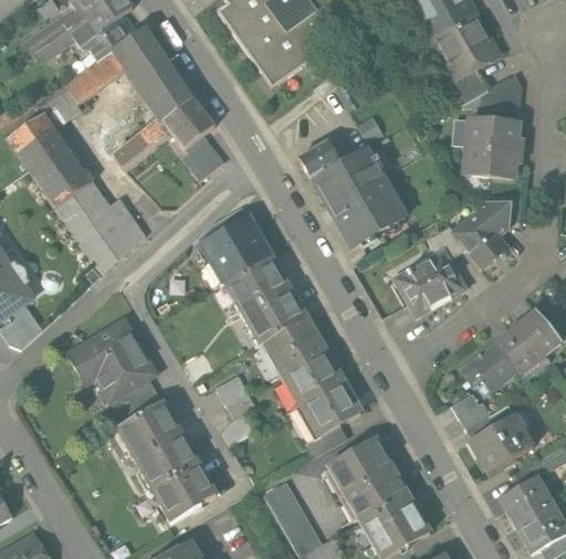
[(41,14),(59,6),(55,0),(41,0),(34,3),(41,14)]
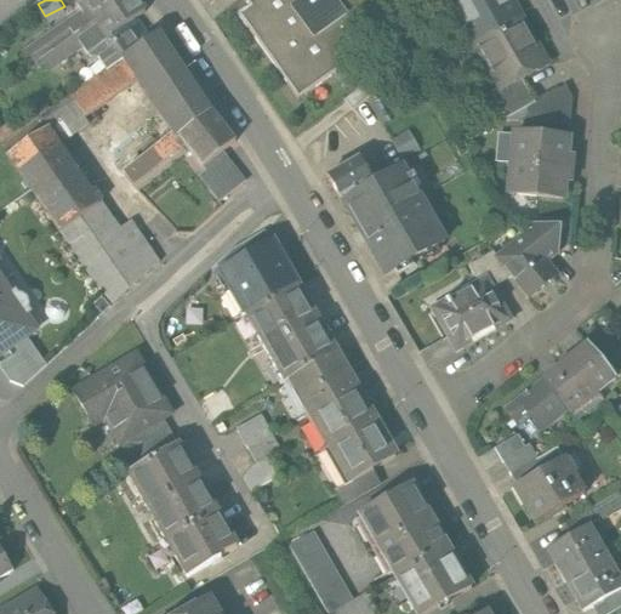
[(112,0),(95,12),(73,27),(81,39),(89,50),(98,51),(131,29),(125,20),(144,6),(140,0),(112,0)]
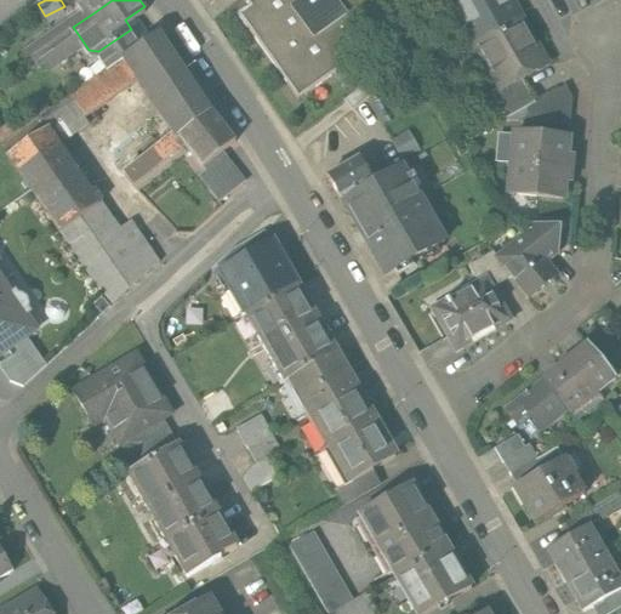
[(87,0),(89,3),(95,12),(112,0),(87,0)]
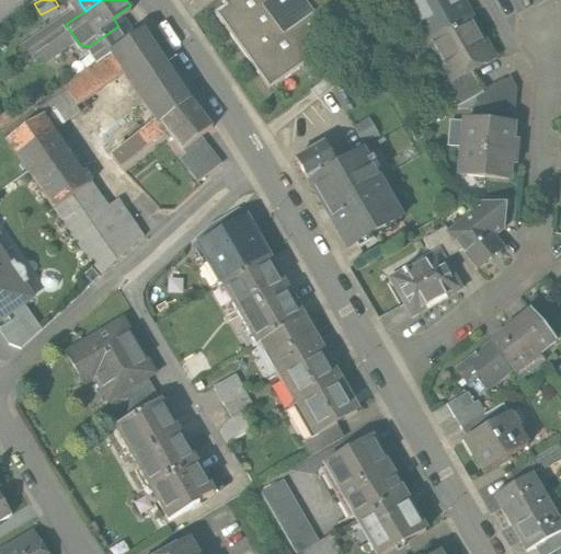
[(225,0),(218,6),(276,85),(351,30),(342,0),(225,0)]
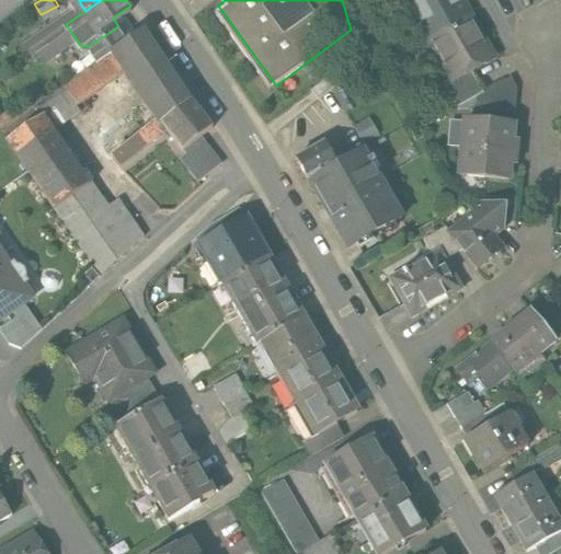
[(410,0),(430,33),(468,11),(461,0),(410,0)]
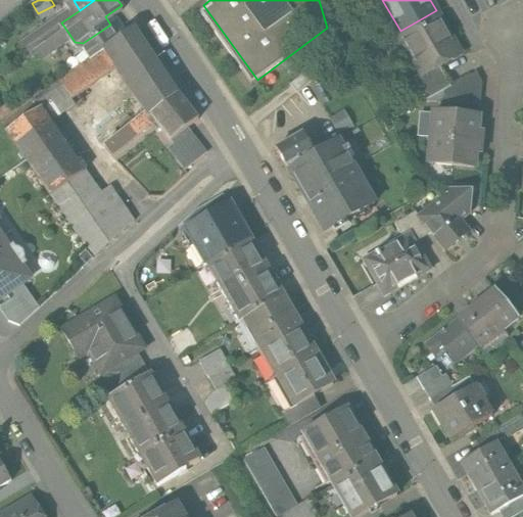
[(75,2),(51,18),(56,27),(61,22),(80,10),(75,2)]
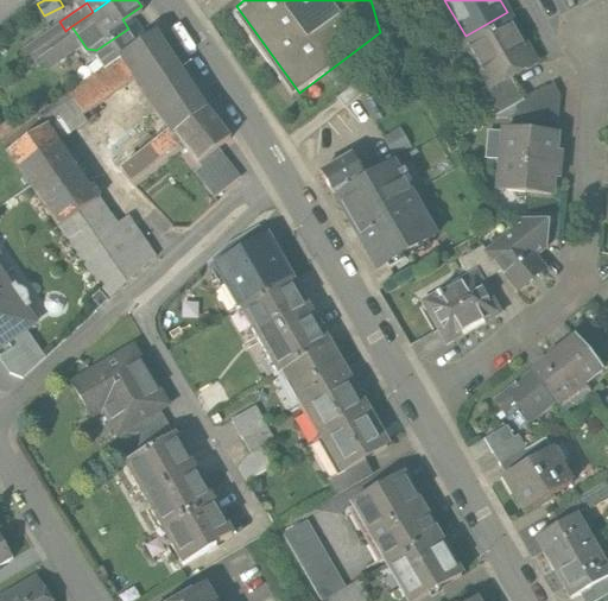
[(507,12),(466,36),(489,80),(491,81),(510,70),(532,57),(507,12)]
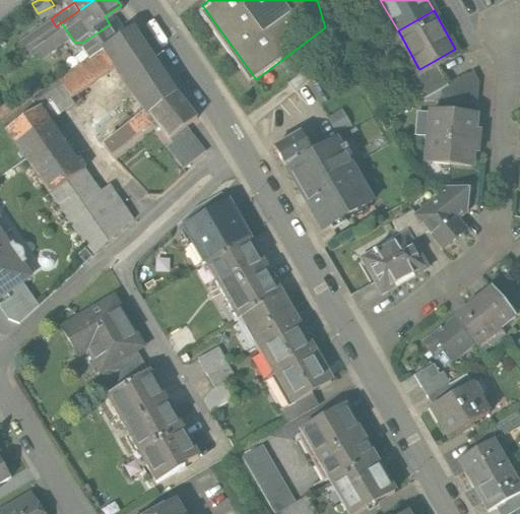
[(51,18),(31,31),(38,39),(42,36),(56,26),(51,18)]
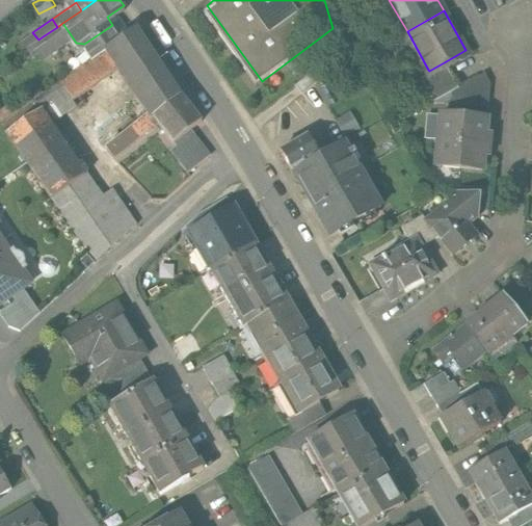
[(57,27),(43,36),(50,47),(70,33),(62,23),(57,27)]
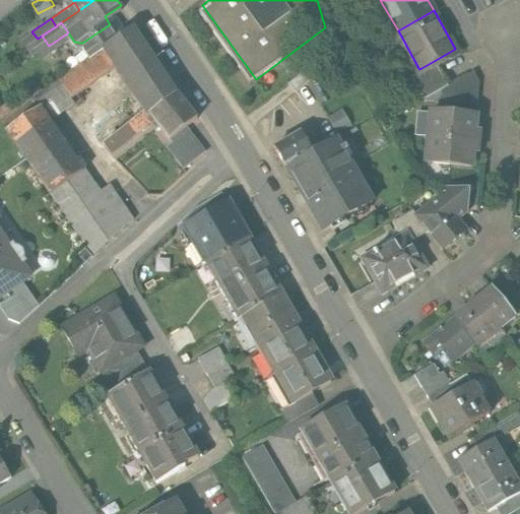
[(177,88),(134,22),(117,35),(102,45),(114,64),(141,104),(144,108),(146,112),(149,109),(177,88)]
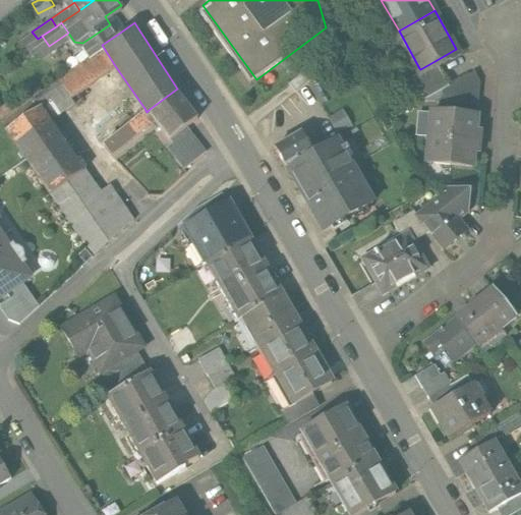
[(110,24),(82,43),(90,53),(102,45),(117,35),(110,24)]
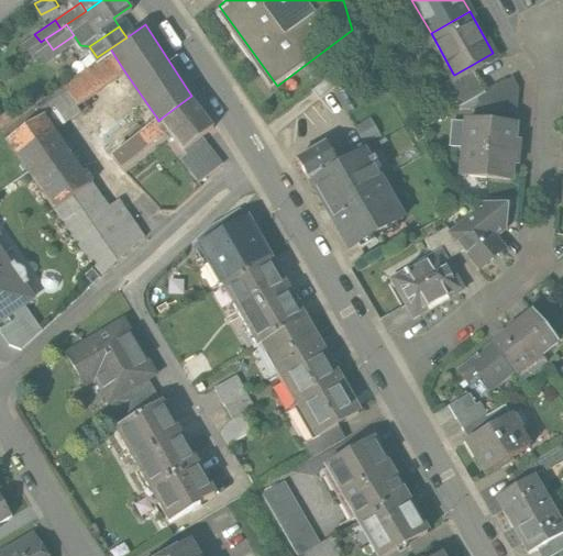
[(97,57),(63,81),(76,101),(123,69),(110,48),(97,57)]
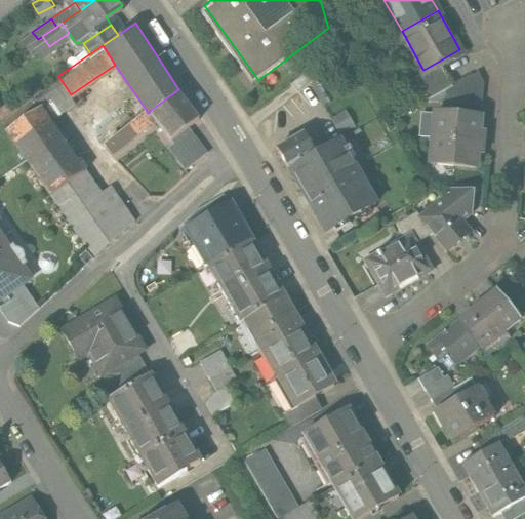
[(440,61),(423,70),(422,69),(413,74),(427,96),(445,86),(451,82),(440,61)]
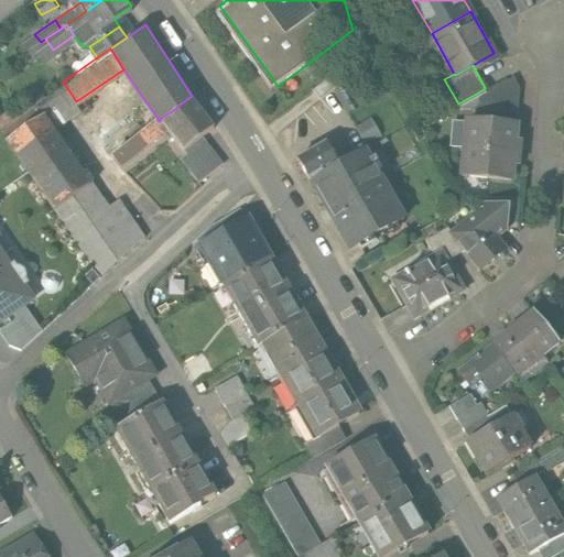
[(485,88),(478,93),(477,104),(517,108),(519,84),(513,73),(485,88)]
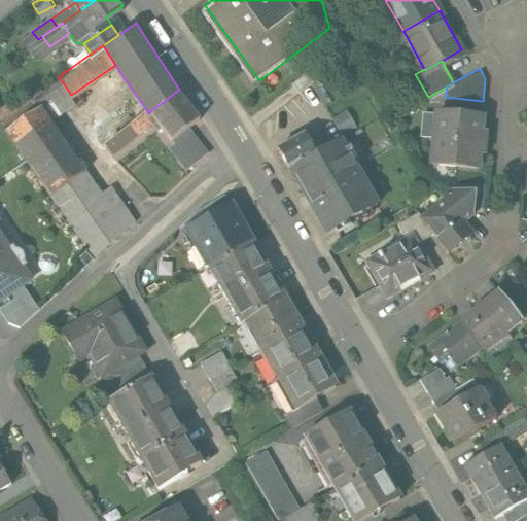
[(59,76),(33,94),(40,104),(45,112),(71,95),(59,76)]
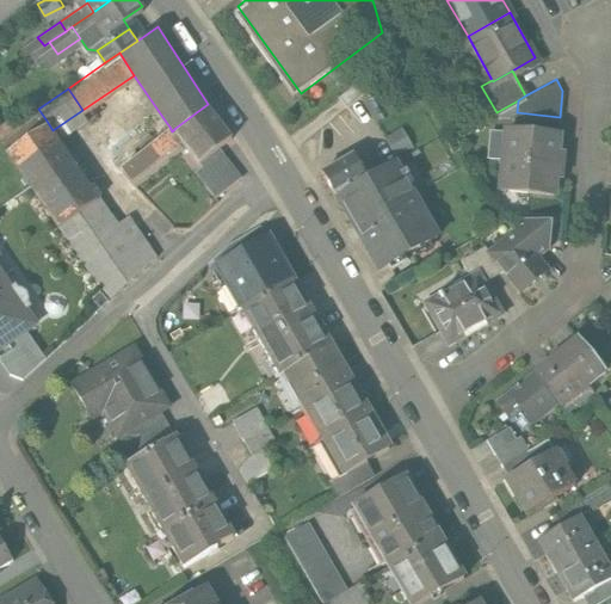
[(208,104),(176,128),(181,135),(199,159),(230,134),(208,104)]
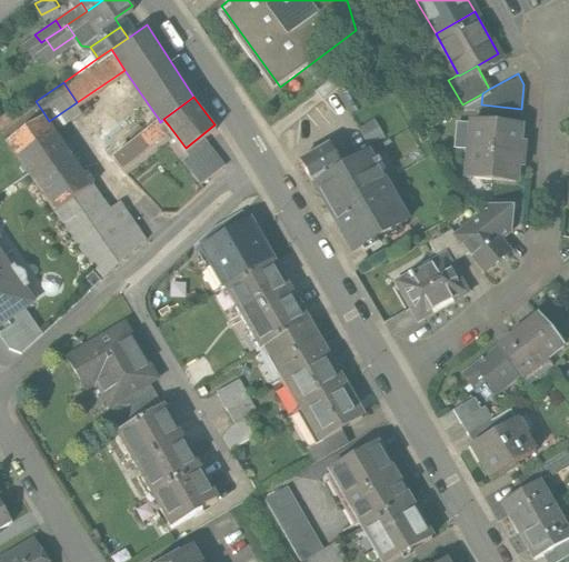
[(49,121),(43,112),(7,138),(55,207),(91,182),(49,121)]
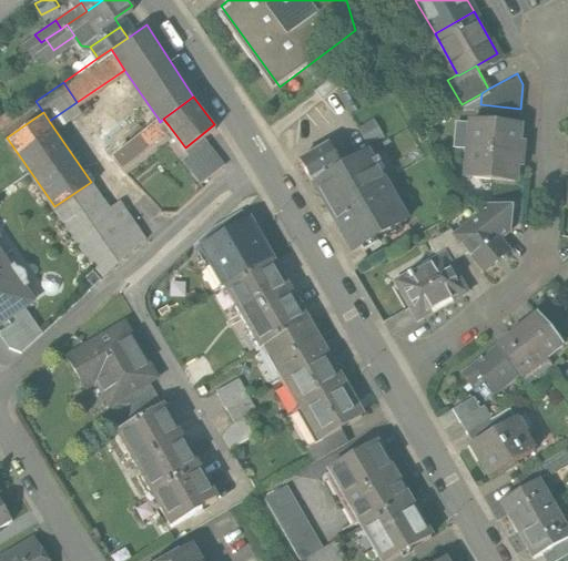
[(154,113),(146,121),(150,123),(158,118),(154,113)]
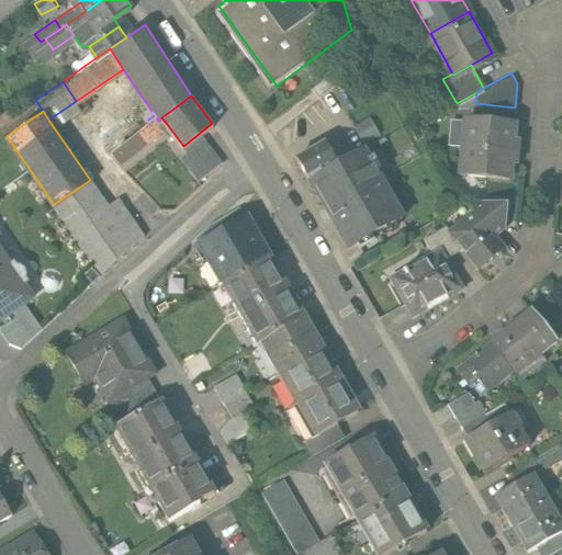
[(352,122),(362,140),(379,131),(369,112),(352,122)]
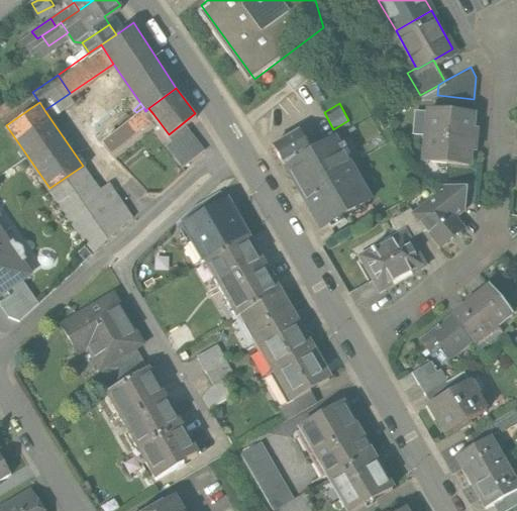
[(136,112),(102,139),(110,149),(147,120),(147,119),(153,114),(148,108),(145,111),(143,107),(136,112)]
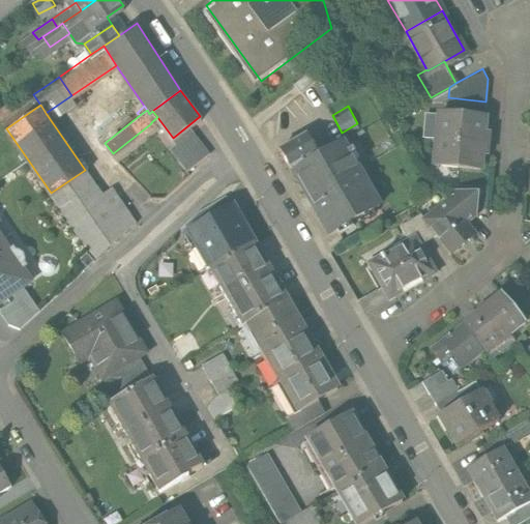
[(484,114),(438,110),(436,135),(487,140),(488,128),(483,127),(484,114)]
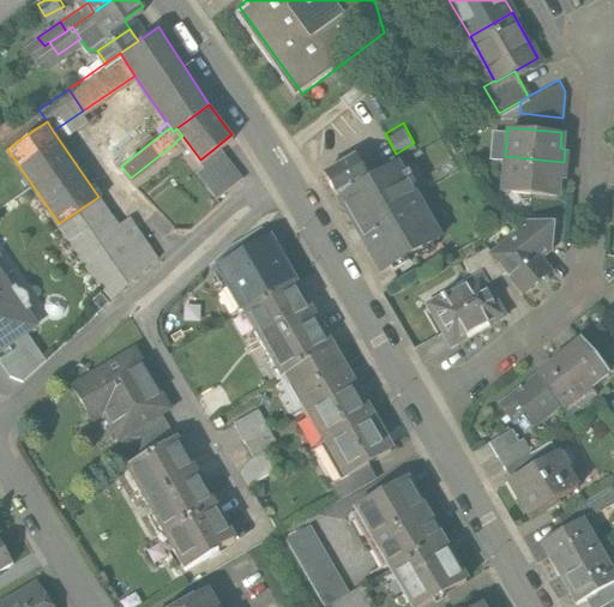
[(220,150),(197,169),(216,196),(240,176),(220,150)]
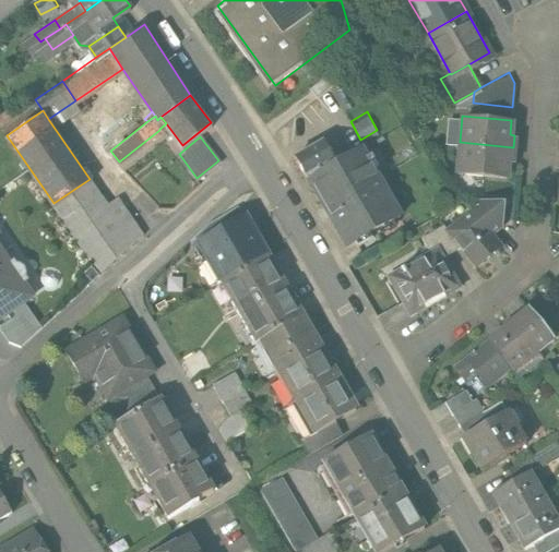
[(322,139),(296,154),(308,175),(334,159),(334,158),(322,139)]
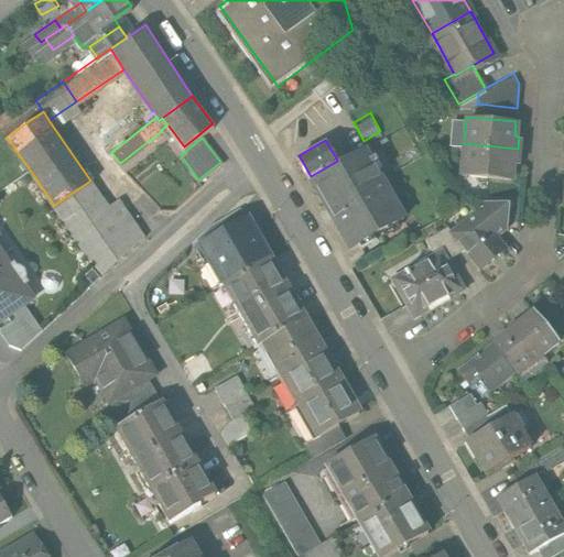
[(518,149),(464,143),(462,171),(511,175),(512,160),(517,161),(518,149)]
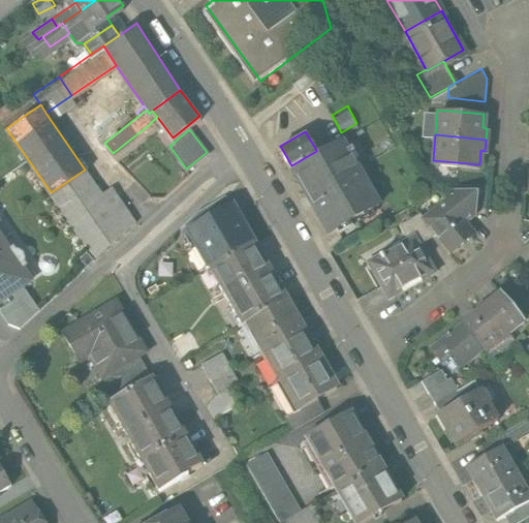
[(340,136),(316,150),(316,151),(291,165),(329,229),(378,202),(340,136)]
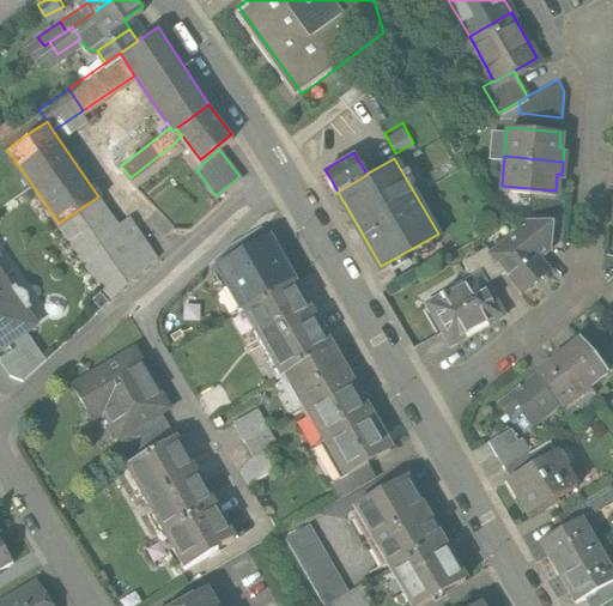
[(115,223),(98,197),(59,223),(92,272),(128,242),(115,223)]
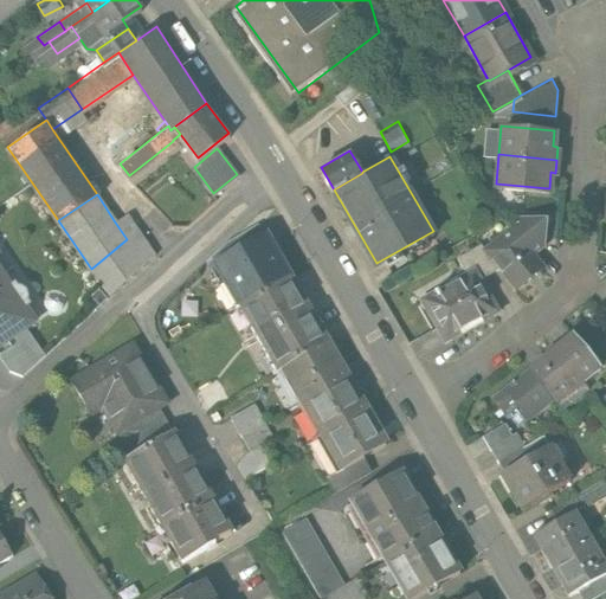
[(155,251),(128,211),(114,220),(127,239),(142,262),(155,251)]
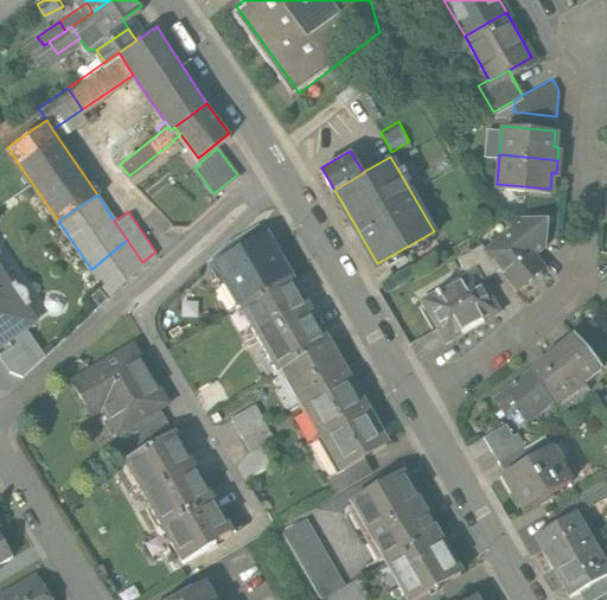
[(548,216),(522,214),(510,224),(511,225),(532,251),(545,241),(548,216)]
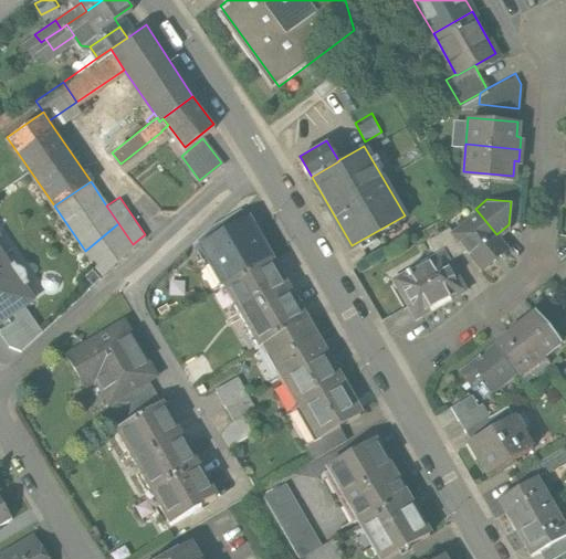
[(241,206),(211,222),(197,235),(201,243),(248,217),(241,206)]
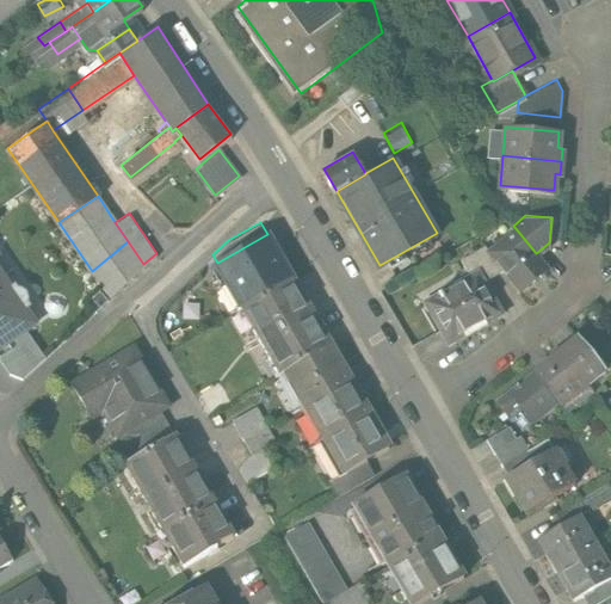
[(489,247),(488,248),(504,266),(519,287),(545,265),(536,253),(514,227),(489,247)]
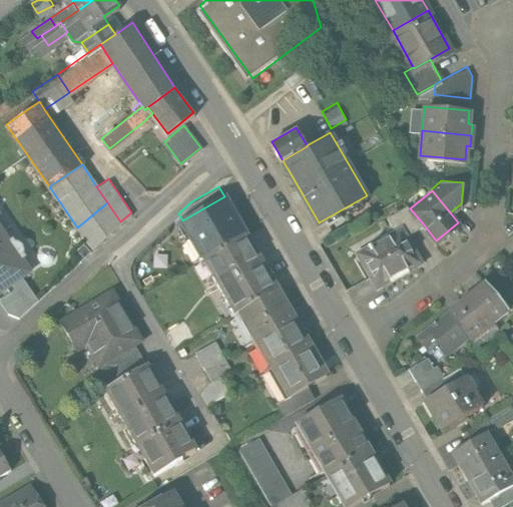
[(224,196),(182,220),(191,236),(193,234),(205,255),(244,231),(224,196)]
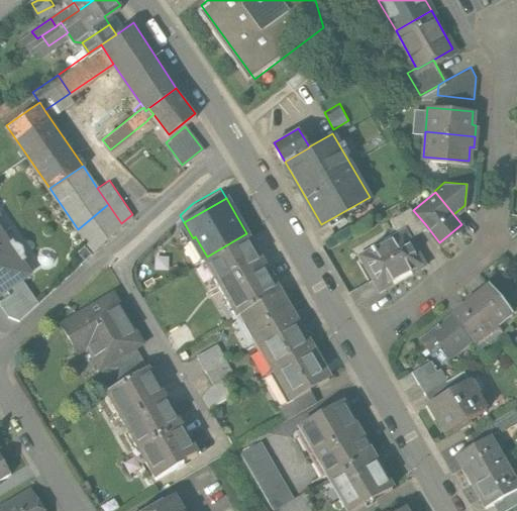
[(108,204),(78,229),(92,250),(121,223),(108,204)]
